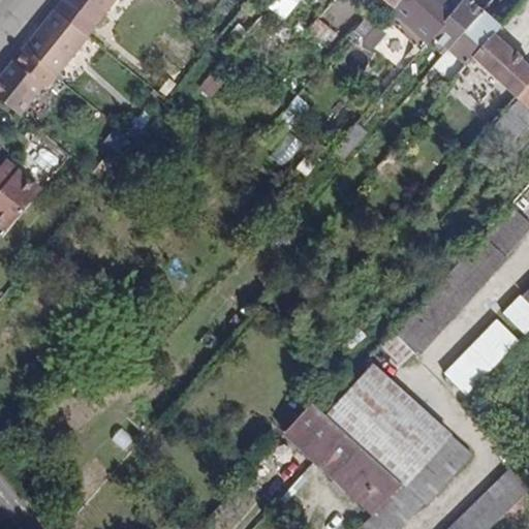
[(64,0),(57,10),(90,36),(118,0),(64,0)]
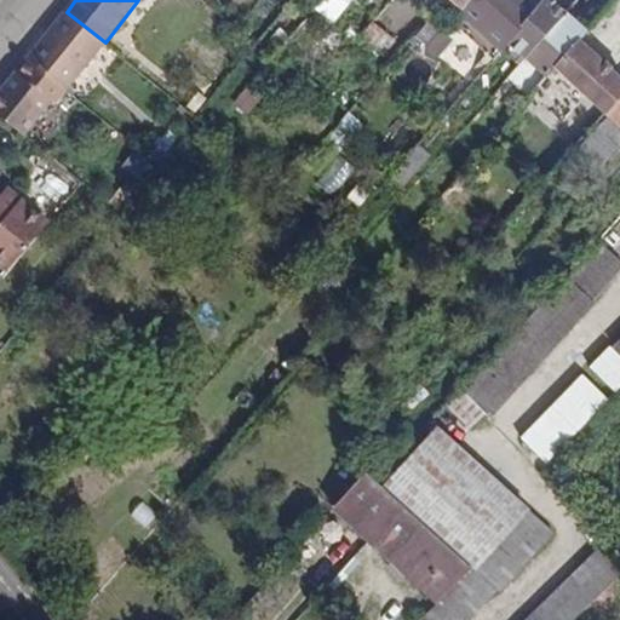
[(448,0),(459,10),(468,0),(448,0)]
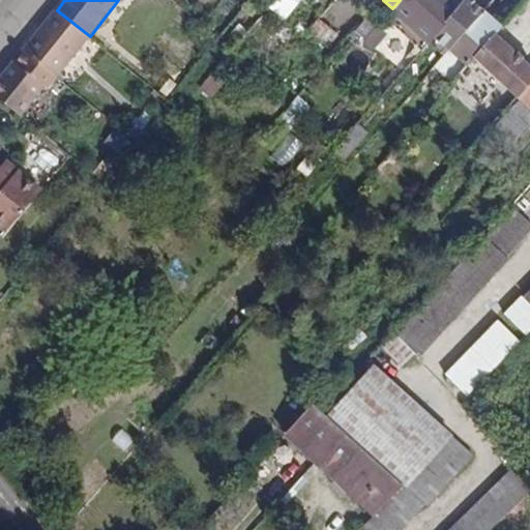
[(400,0),(392,8),(430,42),(433,39),(447,24),(444,22),(455,9),(445,0),(400,0)]
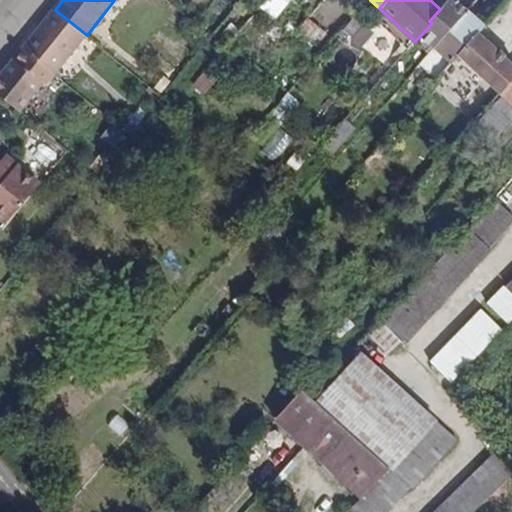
[(466,11),(454,0),(447,0),(440,9),(429,21),(432,23),(418,38),(431,49),(466,11)]
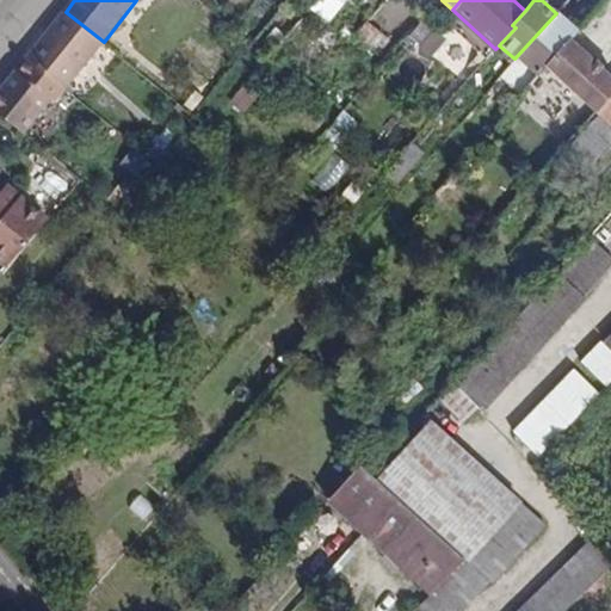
[(66,12),(29,59),(66,90),(104,42),(66,12)]
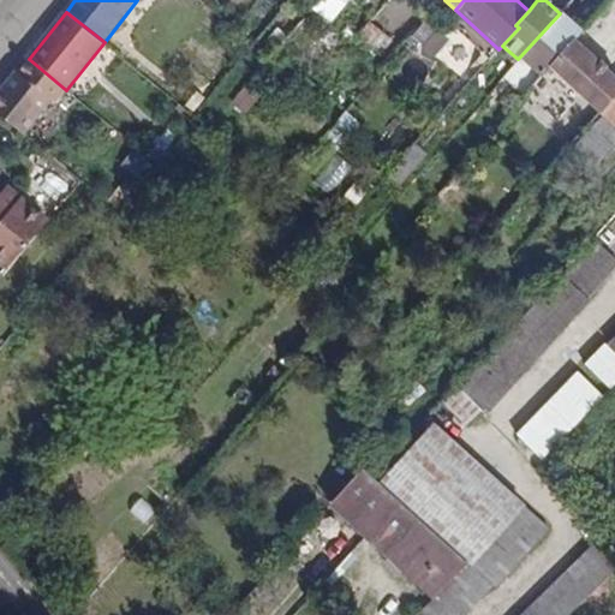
[(548,69),(571,42),(580,31),(560,13),(518,59),(541,77),(548,69)]
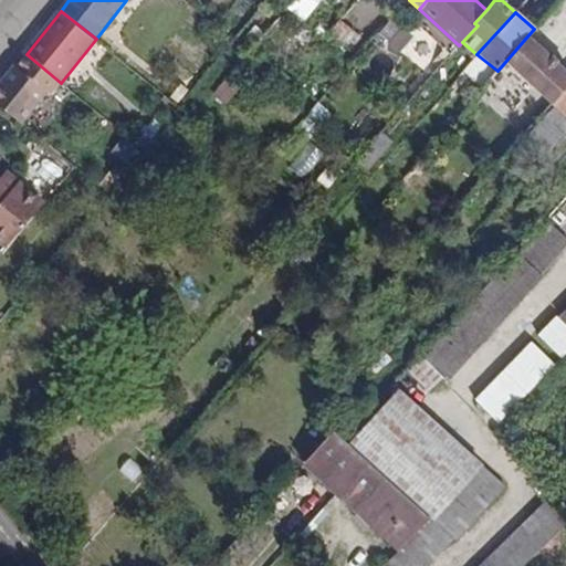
[(398,60),(413,37),(390,20),(375,43),(398,60)]
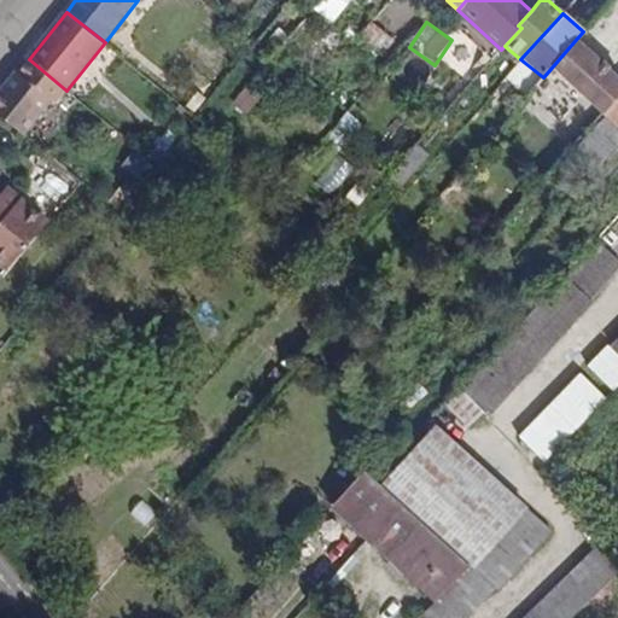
[(374,24),(362,38),(382,56),(394,42),(374,24)]
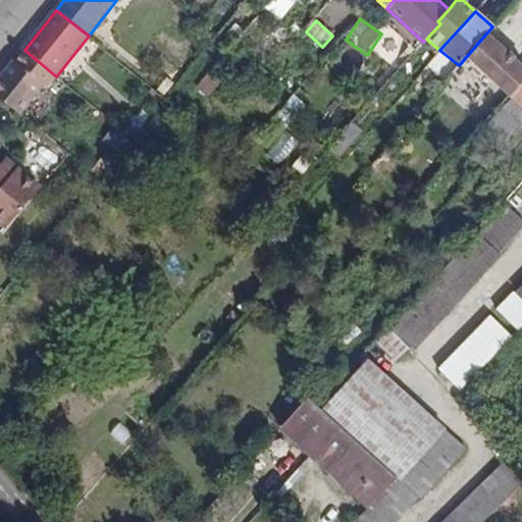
[(509,33),(497,21),(492,27),(484,36),(497,47),(509,33)]
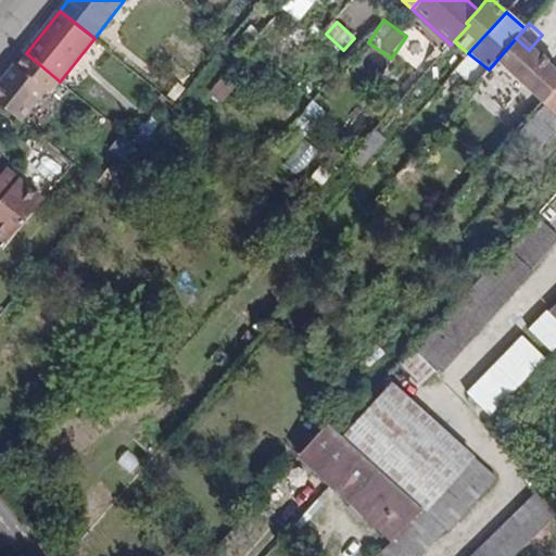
[(396,57),(415,68),(430,46),(411,34),(396,57)]
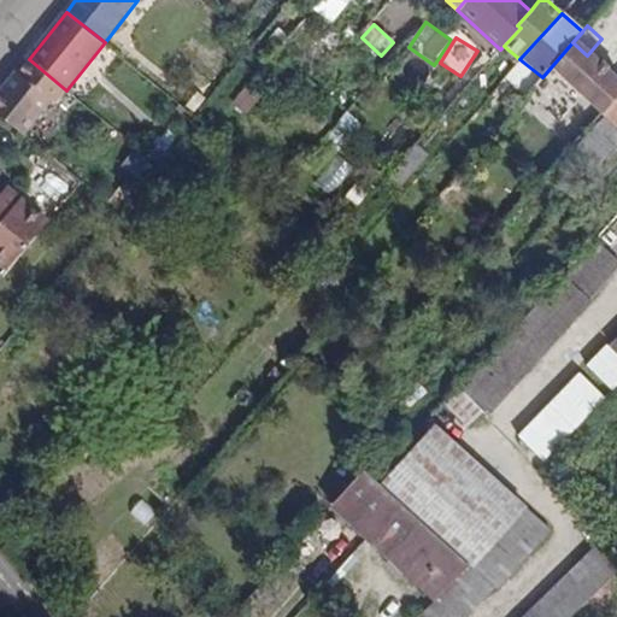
[(550,69),(601,115),(616,97),(616,82),(587,56),(573,42),(550,69)]
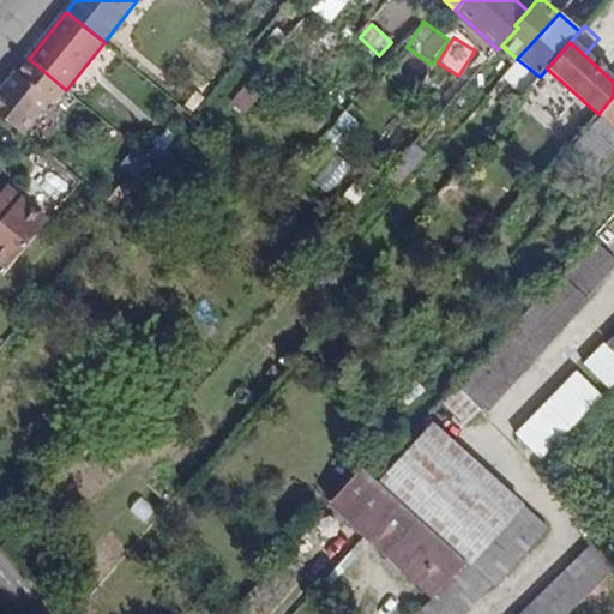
[(29,59),(0,96),(0,113),(23,132),(52,98),(56,102),(66,90),(29,59)]
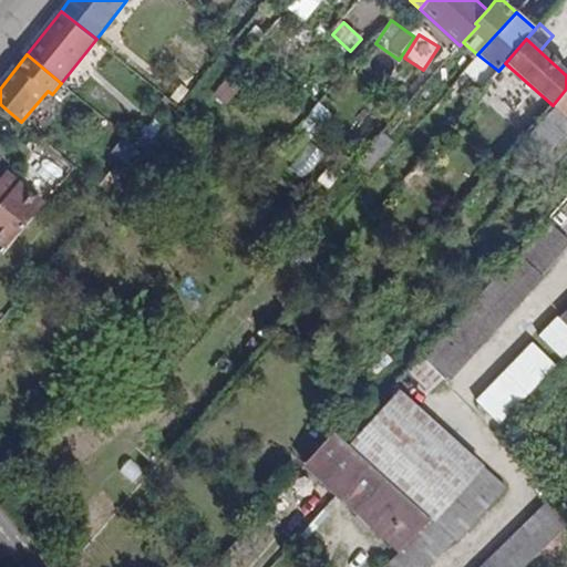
[(566,89),(553,105),(566,119),(566,89)]
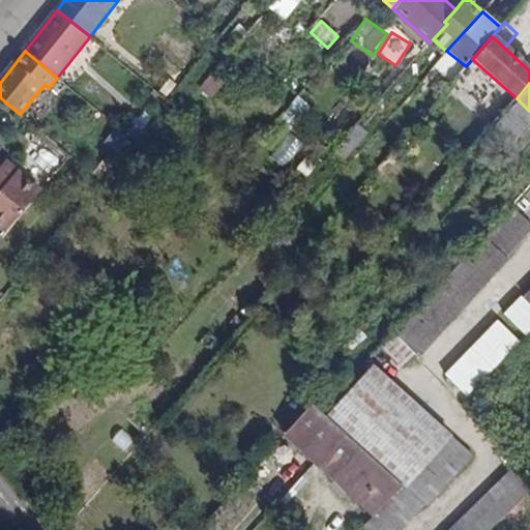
[(292,135),(310,104),(294,95),(277,126),(292,135)]
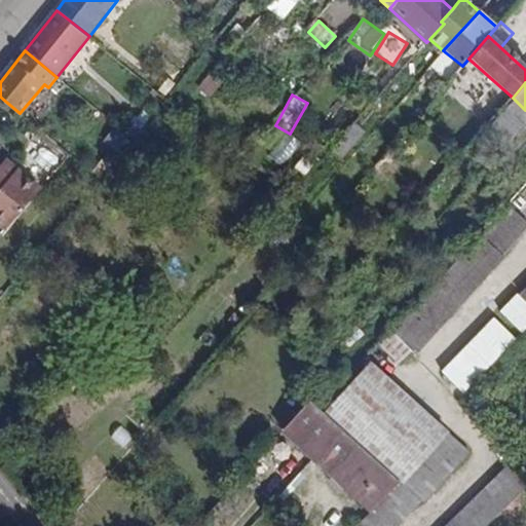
[(345,154),(365,135),(354,125),(335,145),(345,154)]
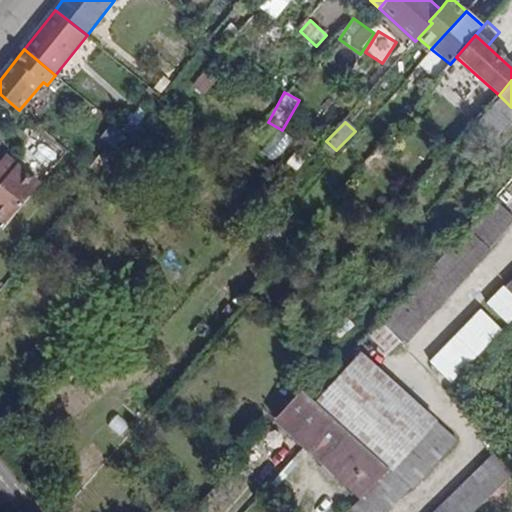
[(116,123),(101,136),(113,149),(128,136),(116,123)]
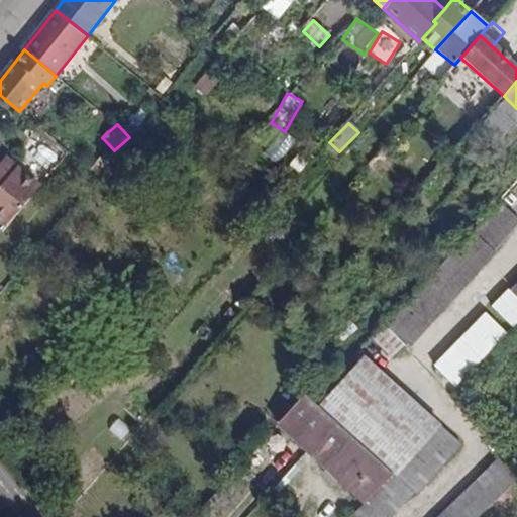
[(280,163),(295,138),(281,129),(266,153),(280,163)]
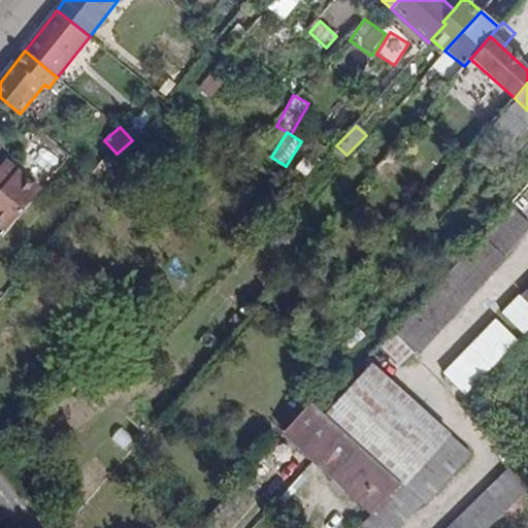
[(7,162),(0,169),(0,223),(6,229),(39,190),(7,162)]
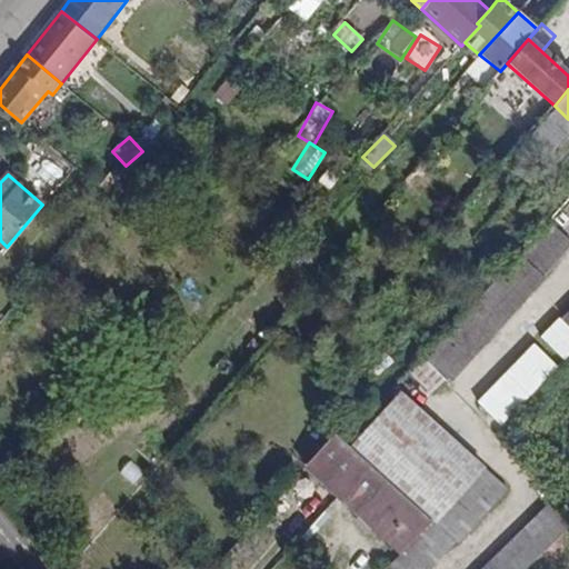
[(541,277),(568,246),(568,243),(545,221),(409,371),(432,392),(445,379),(450,385),(543,279),(541,277)]
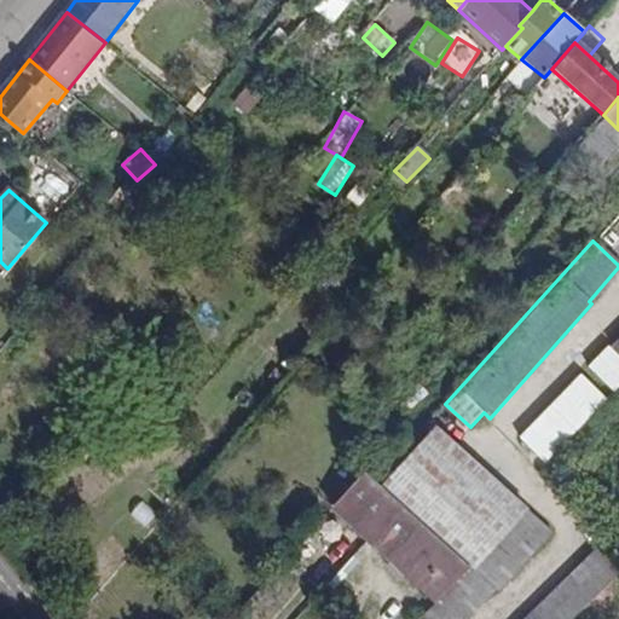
[(548,464),(609,399),(583,372),(520,438),(548,464)]
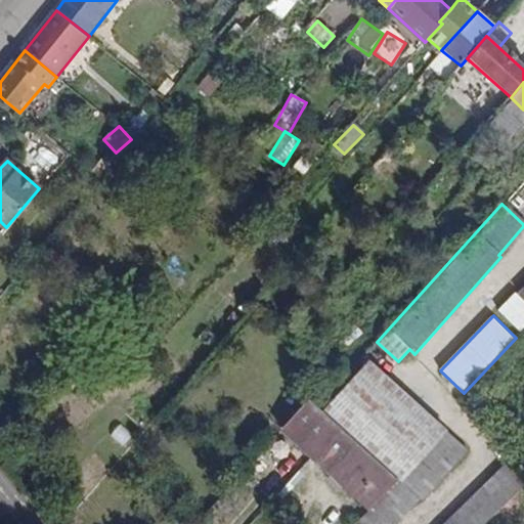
[(402,482),(444,433),(433,423),(365,362),(322,411),(341,428),(354,439),(399,479),(402,482)]
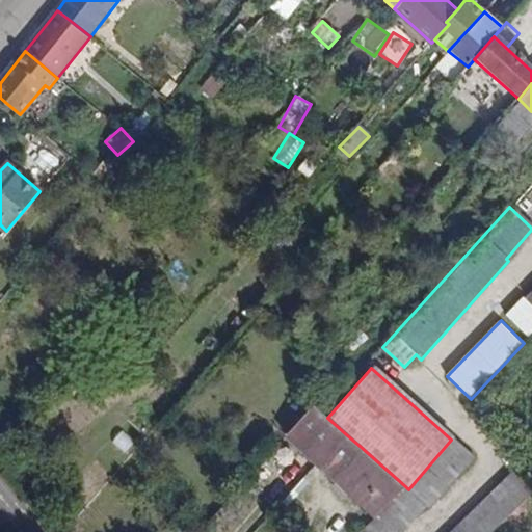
[(346,434),(327,418),(322,414),(314,405),(285,437),(317,467),(346,434)]
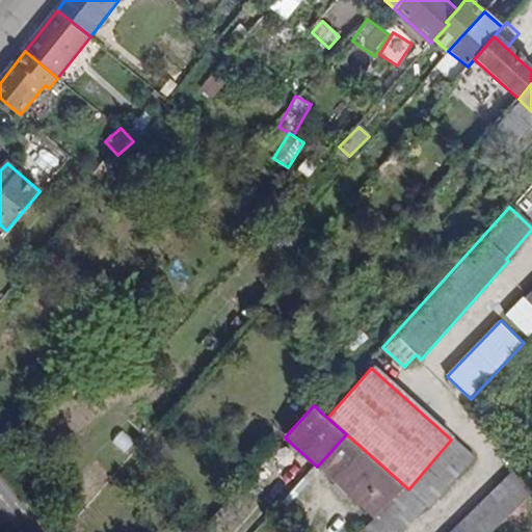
[(329,477),(360,446),(346,434),(317,467),(329,477)]
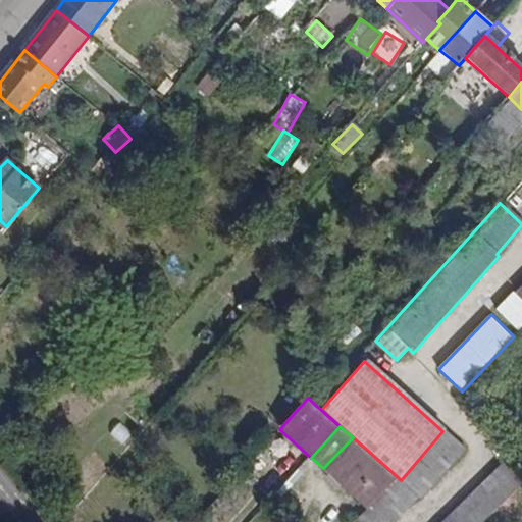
[(398,477),(368,508),(355,521),(392,521),(417,498),(419,500),(464,450),(442,431),(401,480),(398,477)]
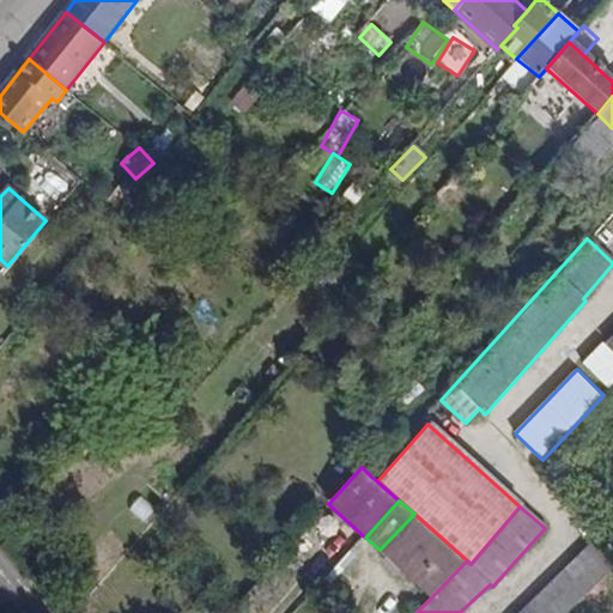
[(432,596),(467,560),(414,514),(380,550),(432,596)]
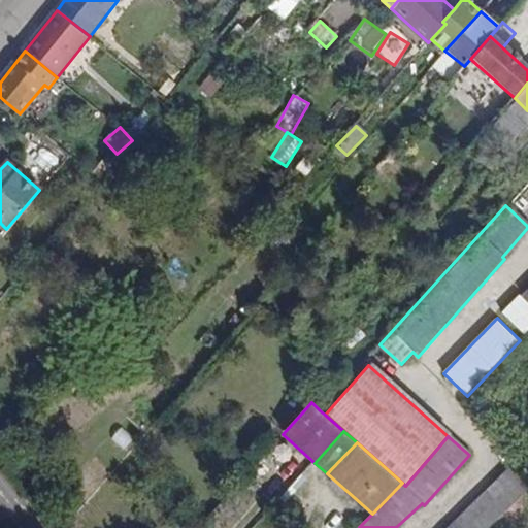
[(448,527),(489,527),(527,490),(527,480),(515,465),(448,527)]
